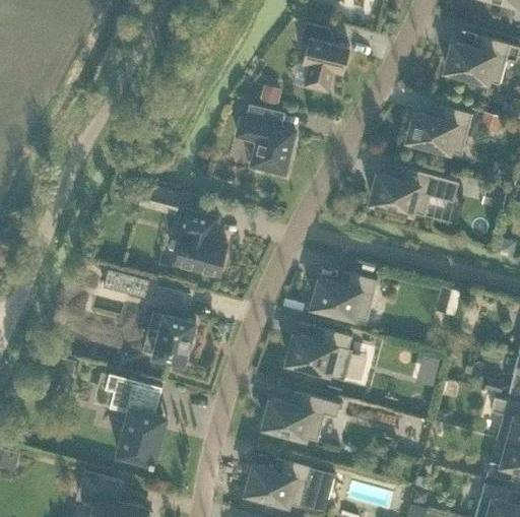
[(332,72),(342,75),(348,48),(326,42),(329,29),(305,23),(300,45),(308,47),(304,66),(310,67),(305,86),(327,92),(332,72)]
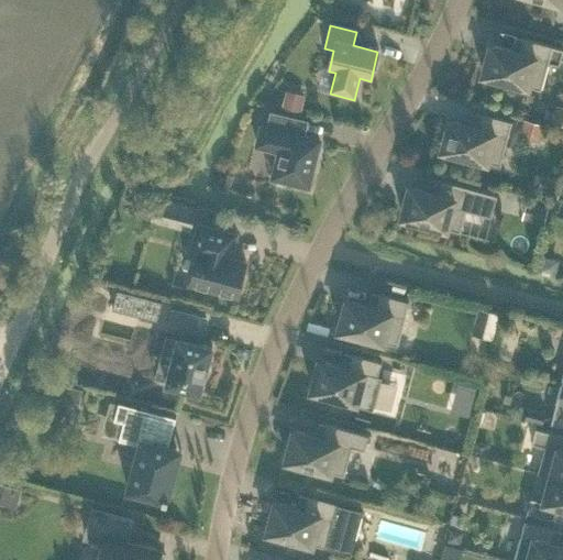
[(490,47),(482,77),(541,92),(548,65),(559,68),(562,52),(562,51),(523,41),(519,55),(490,47)]
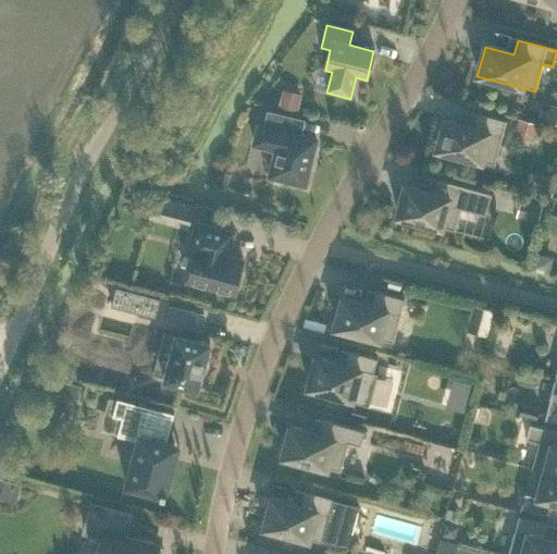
[(297,114),(301,97),(283,93),(279,110),(297,114)]
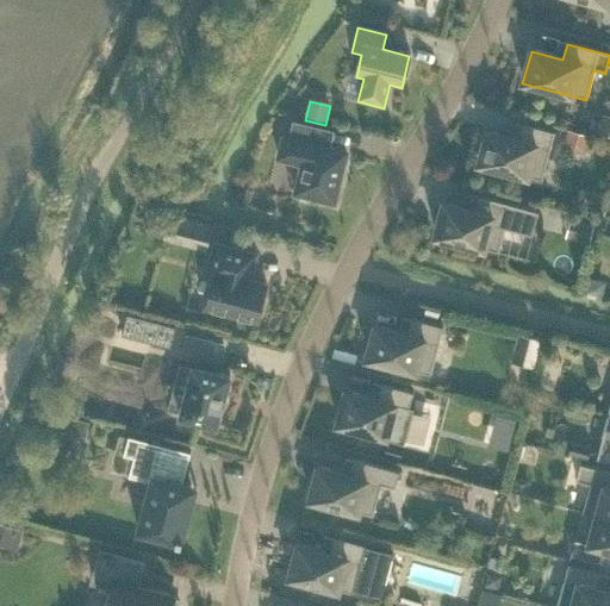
[(609,118),(602,117),(597,136),(609,138),(609,118)]
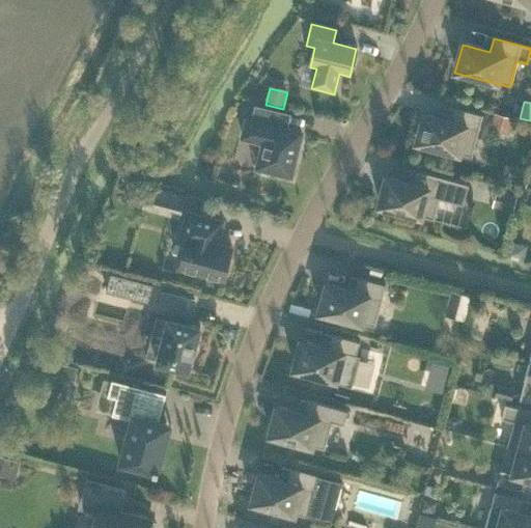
[(262,172),(261,175),(273,178),(274,175),(290,178),(291,175),(294,175),(297,164),(295,163),(301,135),(280,130),(278,127),(281,115),(255,109),(251,123),(246,121),(242,140),(262,145),(256,170),(262,172)]
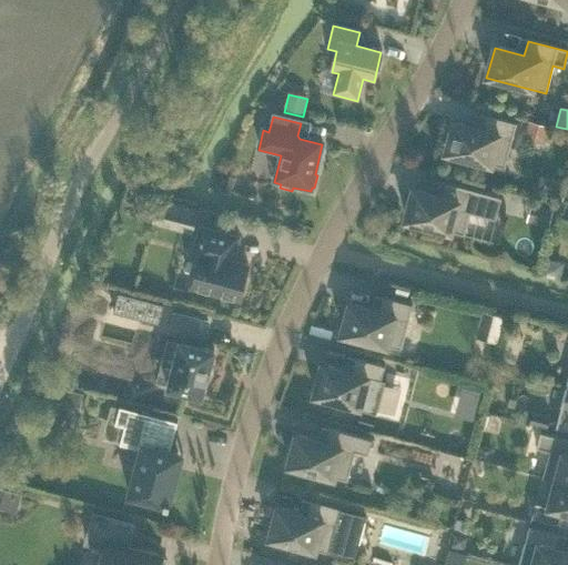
[(486,118),(483,132),(454,123),(445,154),(504,170),(516,125),(486,118)]
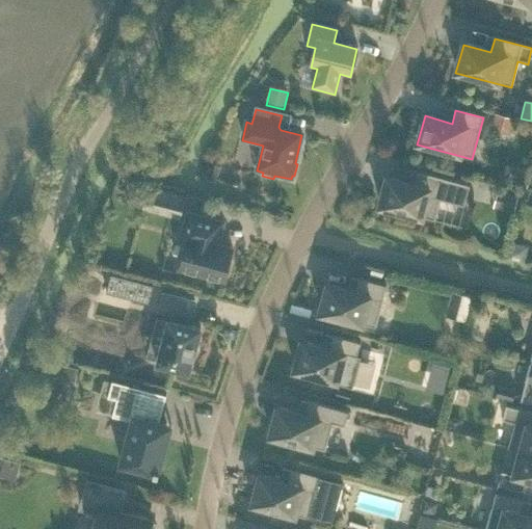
[(489,132),(508,137),(512,120),(494,115),(489,132)]
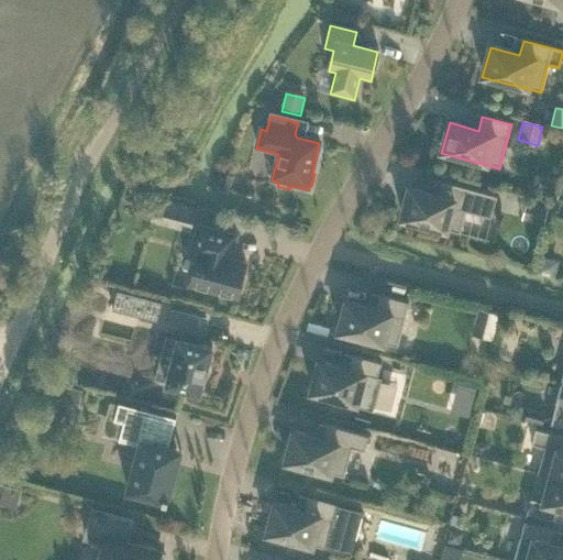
[(401,219),(460,235),(465,213),(490,220),(497,198),(442,184),(438,197),(409,189),(401,219)]
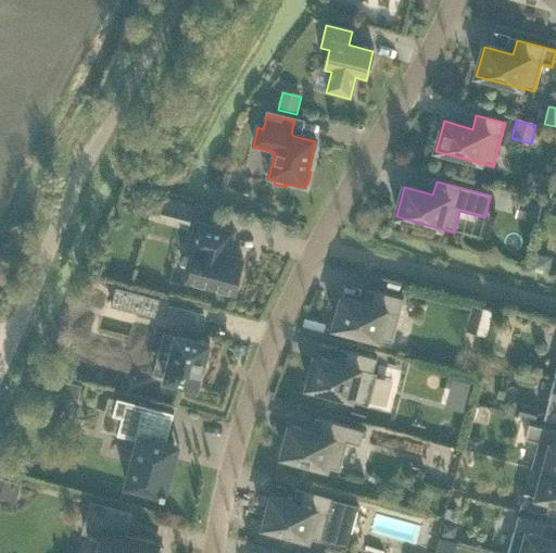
[(542,206),(520,201),(515,218),(536,225),(542,206)]
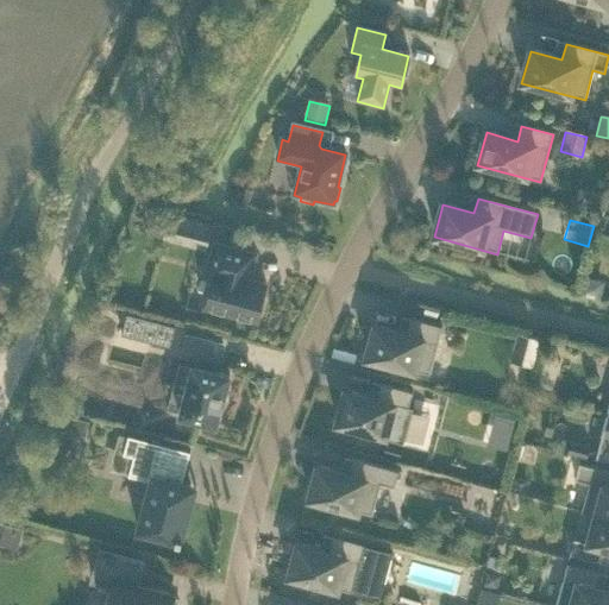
[(255,257),(214,246),(207,275),(214,277),(205,310),(256,323),(265,287),(248,282),(255,257)]
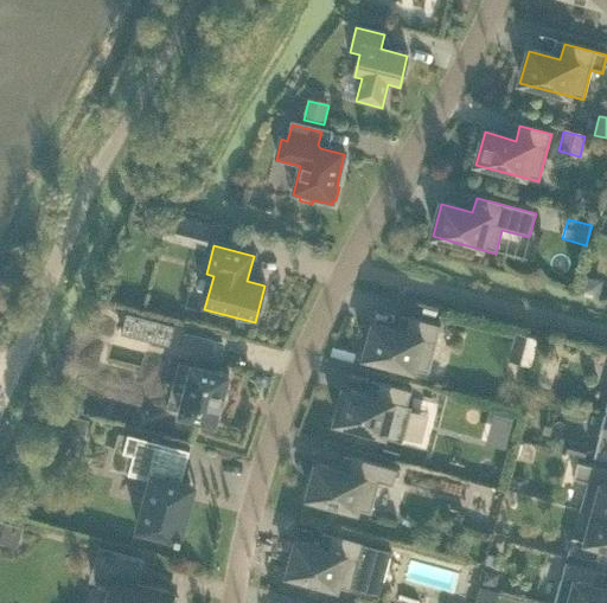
[(602,282),(585,278),(580,296),(598,301),(602,282)]
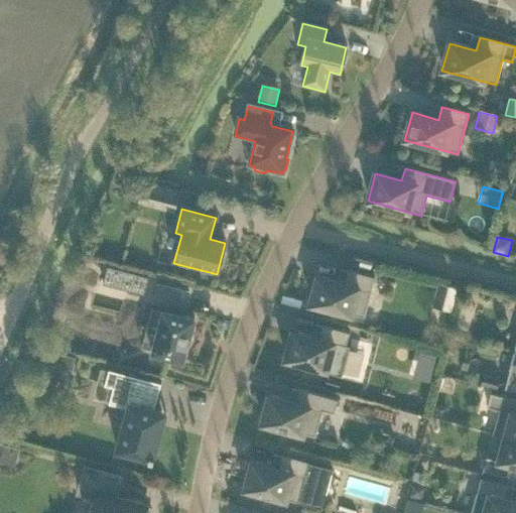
[(317,277),(310,304),(364,319),(375,279),(347,271),(344,284),(317,277)]
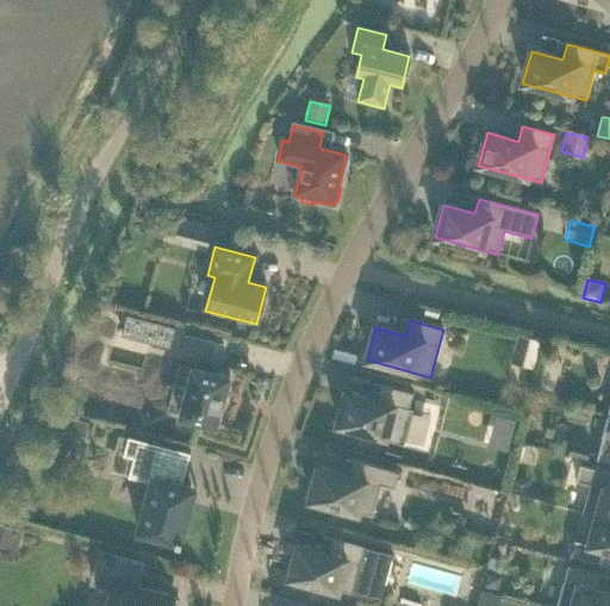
[(518,337),(511,364),(533,370),(540,343),(518,337)]
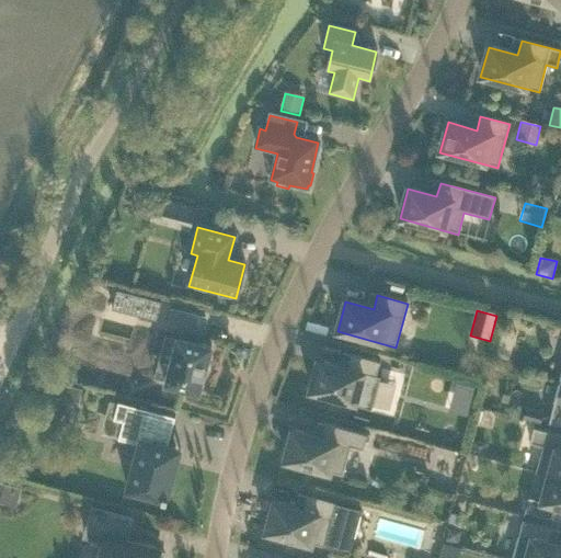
[(173,311),(169,326),(184,330),(182,340),(178,339),(165,385),(199,394),(212,348),(195,343),(197,333),(201,334),(205,319),(173,311)]
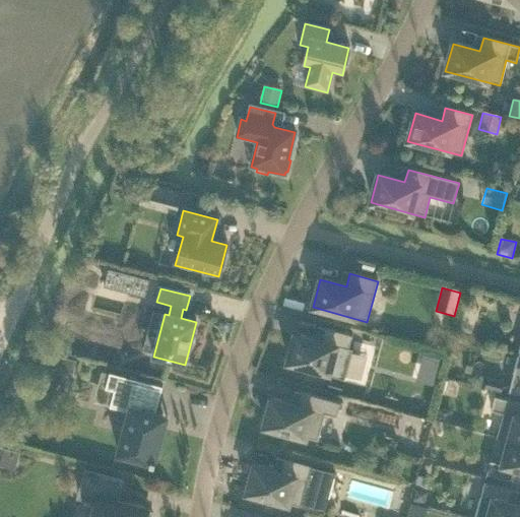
[(473,334),(476,320),(464,318),(461,331),(473,334)]
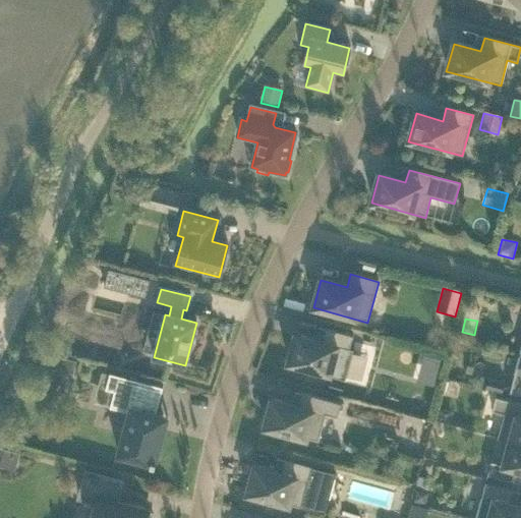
[(295,336),(288,363),(330,375),(330,378),(344,382),(352,352),(349,351),(353,338),(326,330),(323,343),(314,341),(295,336)]
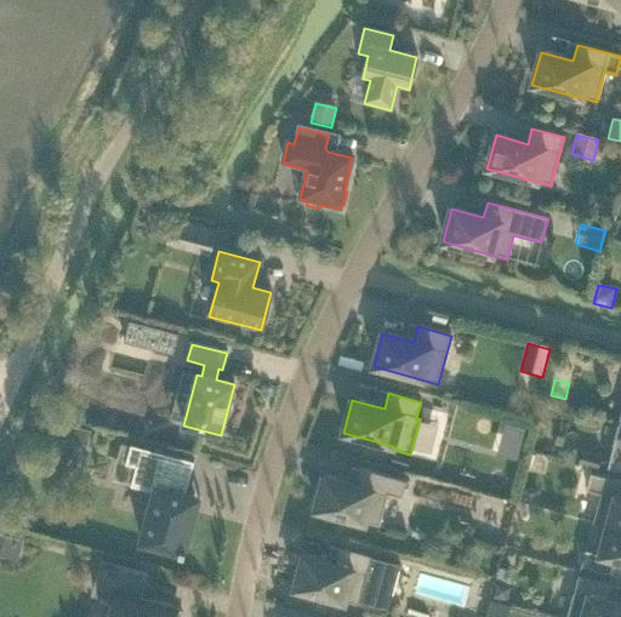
[(523,429),(503,424),(501,435),(520,440),(523,429)]
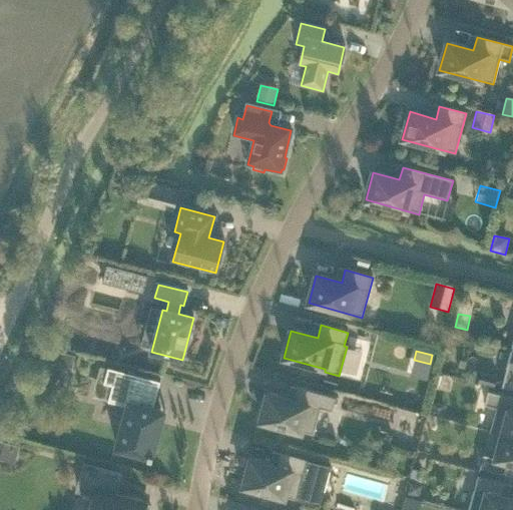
[(512,351),(511,351),(502,388),(512,390),(512,351)]
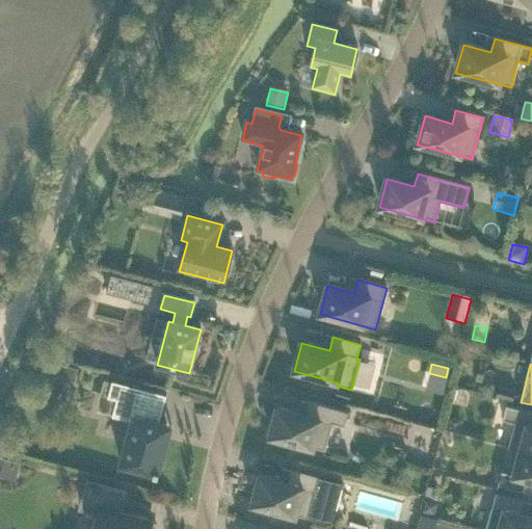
[(166,397),(111,382),(107,399),(116,401),(111,418),(131,423),(120,466),(158,476),(167,441),(162,440),(166,426),(159,424),(166,397)]
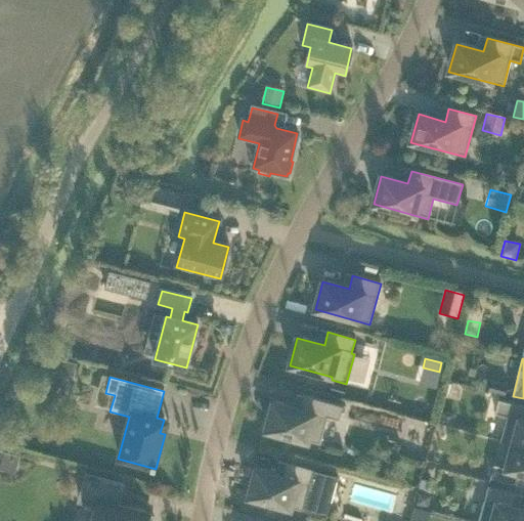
[(488,393),(504,398),(507,387),(491,383),(488,393)]
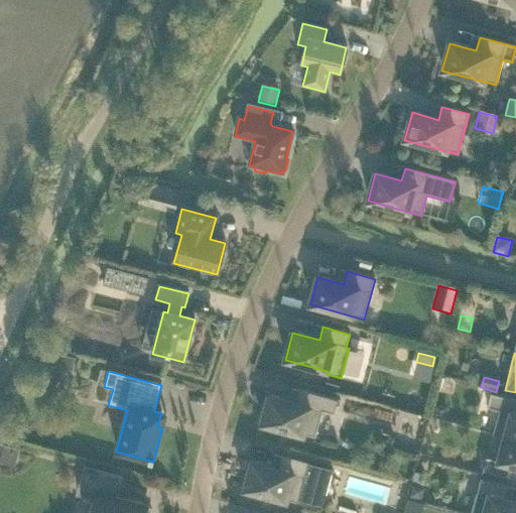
[(269,397),(262,424),(315,438),(323,411),(335,414),(338,401),(298,391),(295,404),(269,397)]
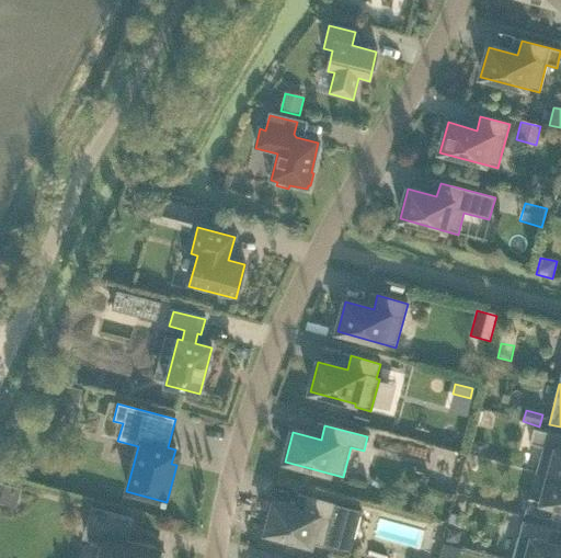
[(560,436),(534,429),(529,444),(542,448),(536,473),(560,479),(560,436)]
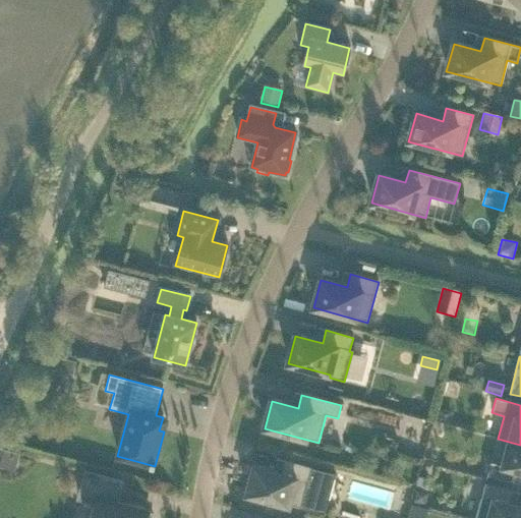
[(452,416),(439,413),(437,422),(450,425),(452,416)]
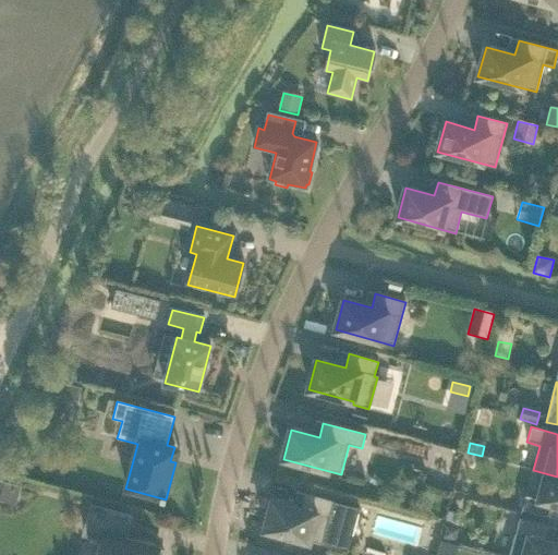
[(557,477),(533,470),(532,471),(545,474),(538,499),(525,496),(522,510),(552,518),(555,505),(557,505),(557,477)]
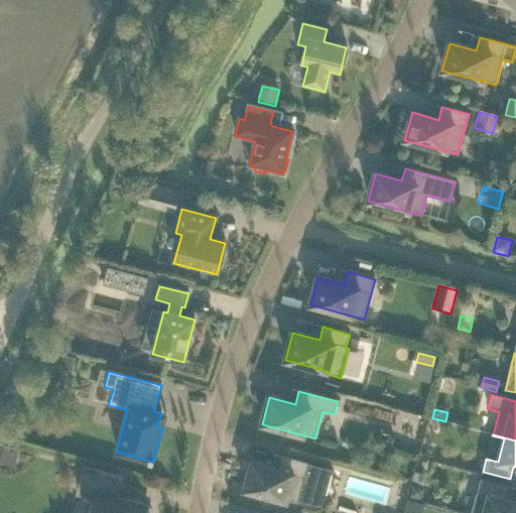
[(0,464),(14,468),(19,451),(0,445),(0,464)]
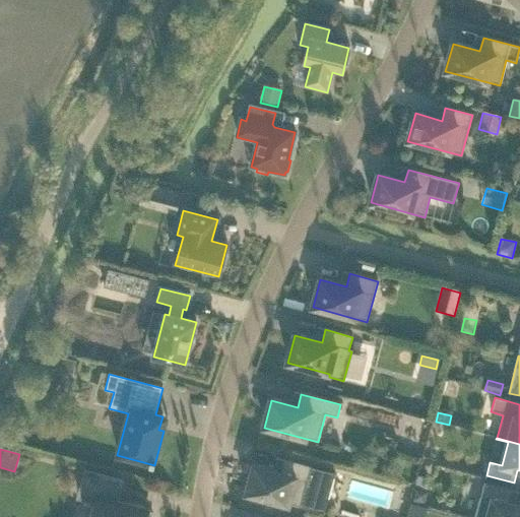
[(254,466),(247,494),(301,508),(314,512),(319,493),(328,495),(333,473),(312,467),(284,460),(280,473),(273,471),(254,466)]
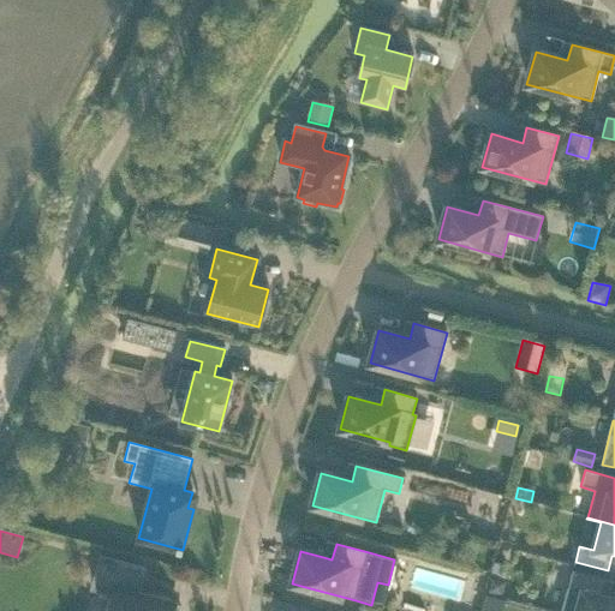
[(143,569),(101,558),(93,589),(112,594),(107,610),(174,610),(175,604),(153,598),(137,593),(143,569)]
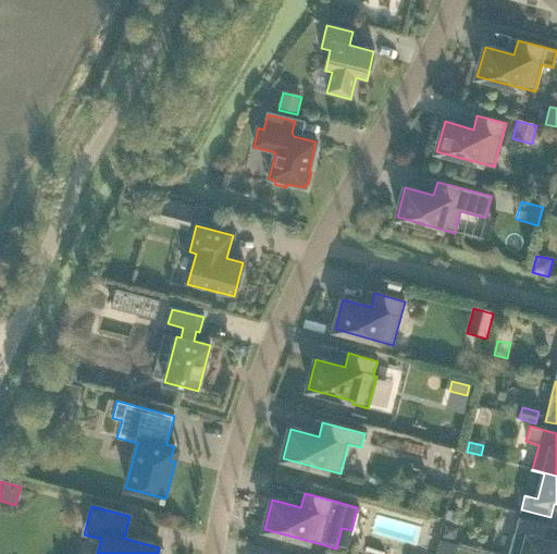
[(556,553),(556,543),(544,540),(548,526),(519,518),(509,553),(556,553)]
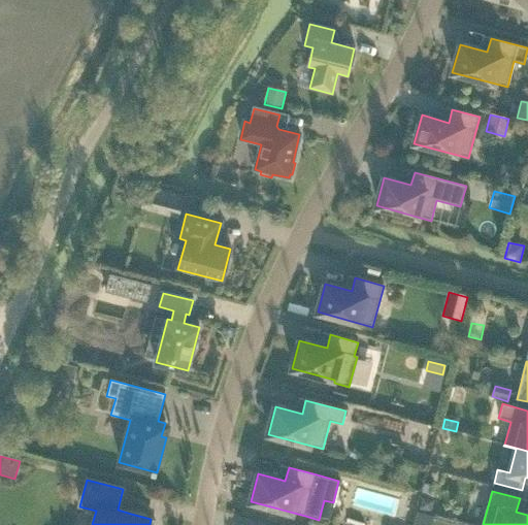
[(431,514),(434,501),(422,498),(418,511),(431,514)]
